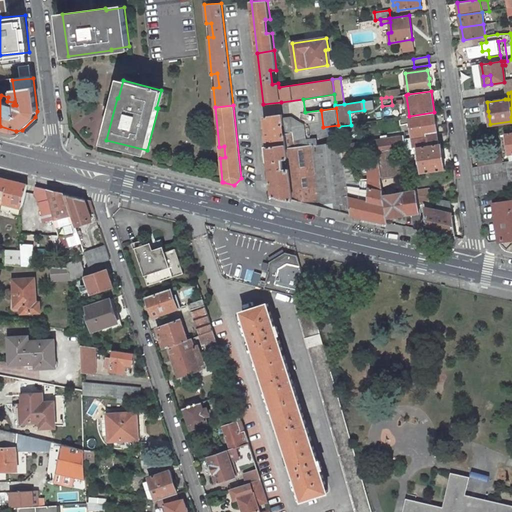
[(347,140),(341,141),(343,158),(352,157),(369,154),(378,153),(388,151),(418,147),(439,144),(434,112),(409,116),(411,126),(408,126),(409,130),(411,129),(413,139),(403,140),(403,137),(387,139),(386,136),(381,136),(382,140),(348,145),(347,140)]
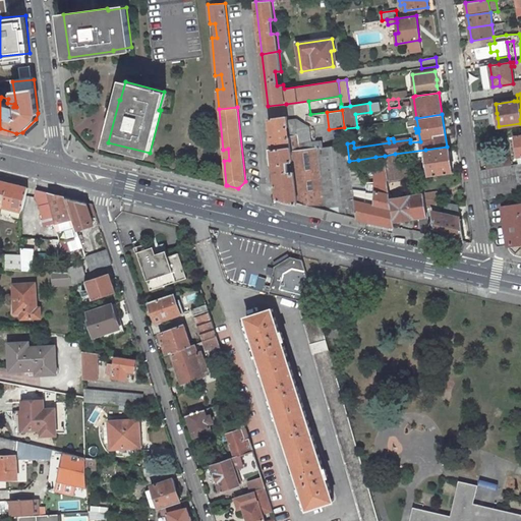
[(287,116),(269,119),(273,150),(274,165),(278,198),(298,204),(294,172),(289,172),(287,162),(293,161),(290,137),(284,138),(283,128),(289,127),(290,136),(299,135),(297,119),(287,120),(287,116)]
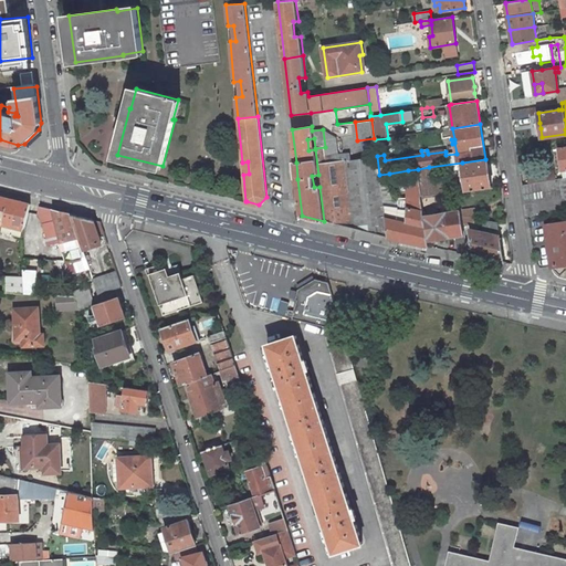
[(320,187),(324,221),(388,237),(379,175),(377,156),(352,160),(350,153),(338,155),(336,137),(323,129),(325,147),(315,148),(315,149),(318,175),(320,187)]
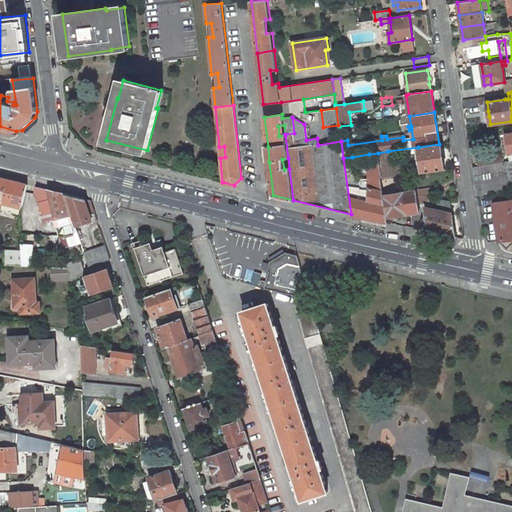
[(439,144),(418,147),(420,160),(418,160),(418,163),(421,163),(422,173),(445,169),(441,143),(439,144)]
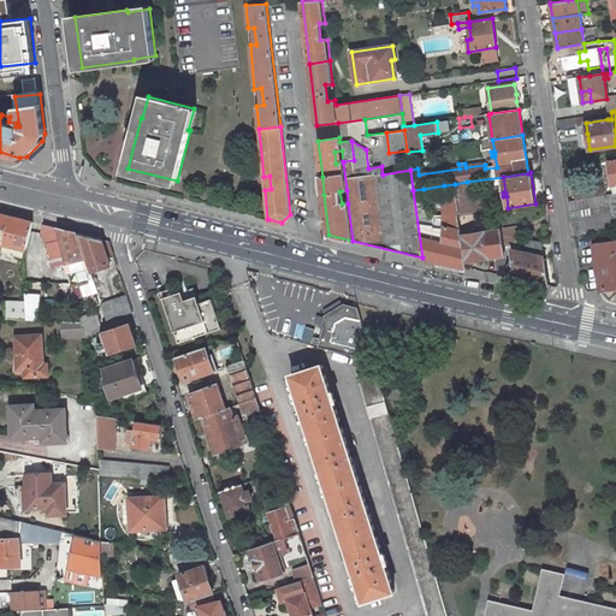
[(467,182),(455,184),(460,213),(486,209),(484,199),(471,200),(467,182)]
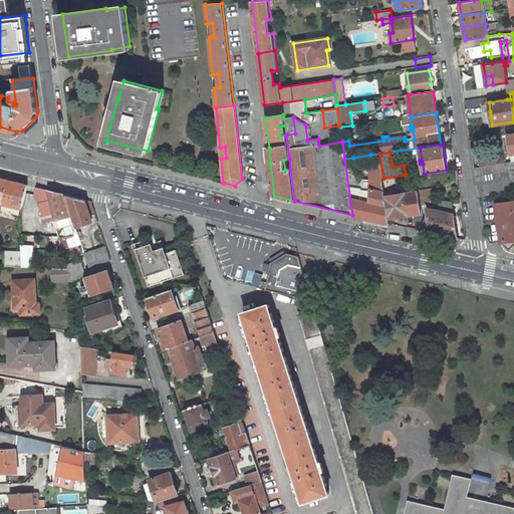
[(353,158),(344,159),(352,215),(390,224),(382,179),(383,178),(379,154),(370,155),(370,182),(357,183),(353,158)]
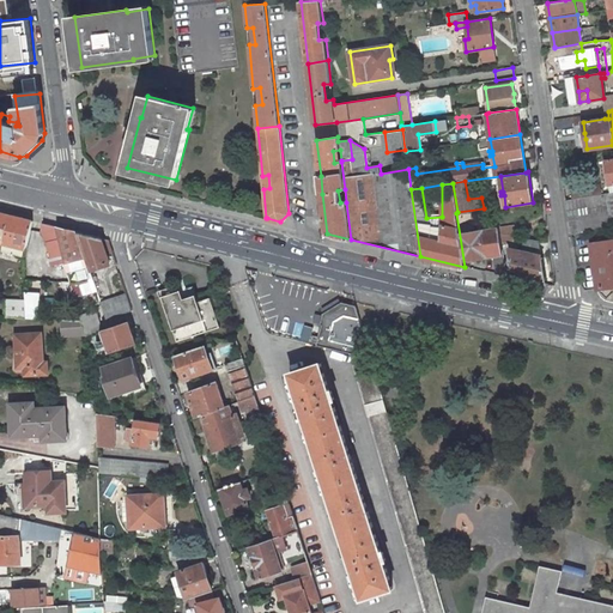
[(588,196),(601,194),(600,186),(571,190),(572,199),(588,196)]
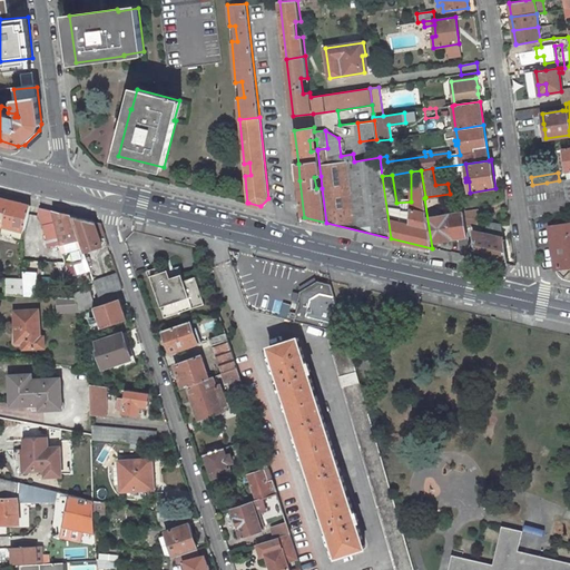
[(532,185),(526,186),(528,198),(533,197),(532,187),(547,185),(547,183),(532,185)]
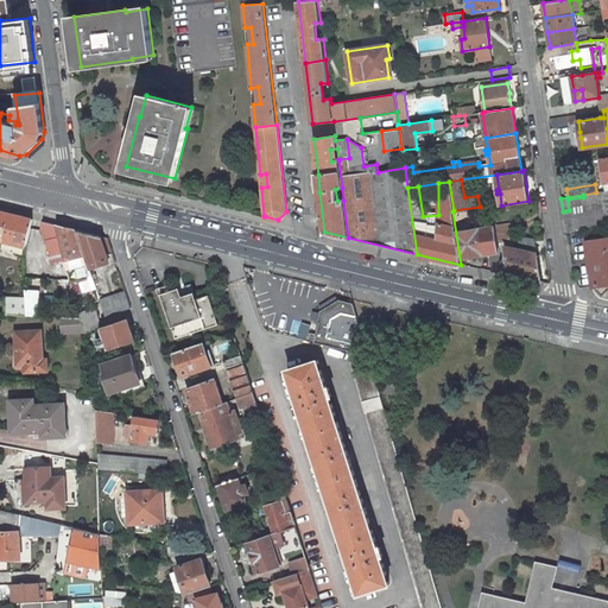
[(24,246),(31,219),(10,213),(0,247),(18,251),(19,245),(24,246)]
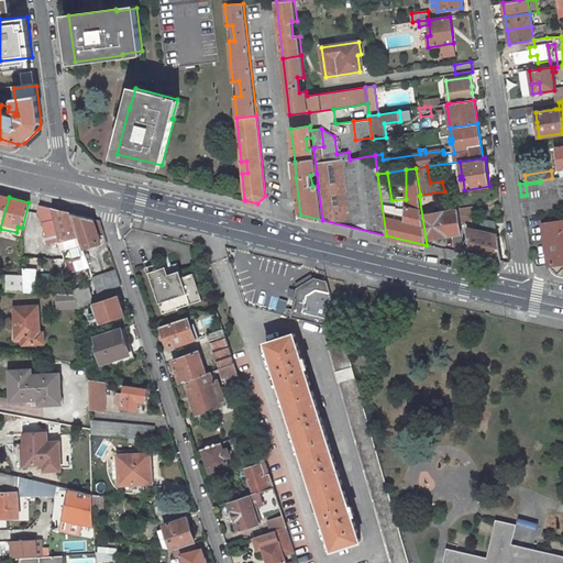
[(61,242),(52,208),(40,205),(37,213),(43,222),(46,245),(61,242)]
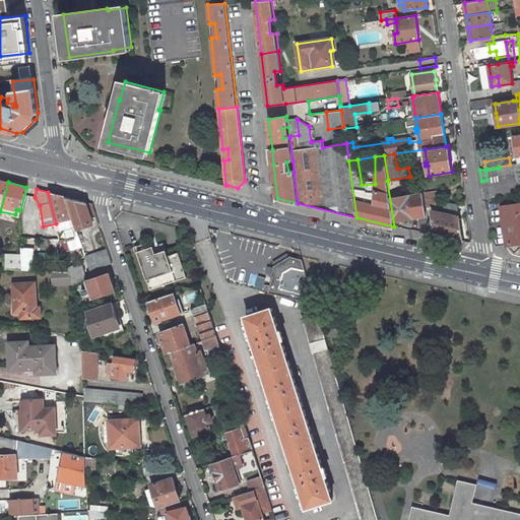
[(56,223),(58,232),(76,226),(65,195),(48,192),(56,223)]
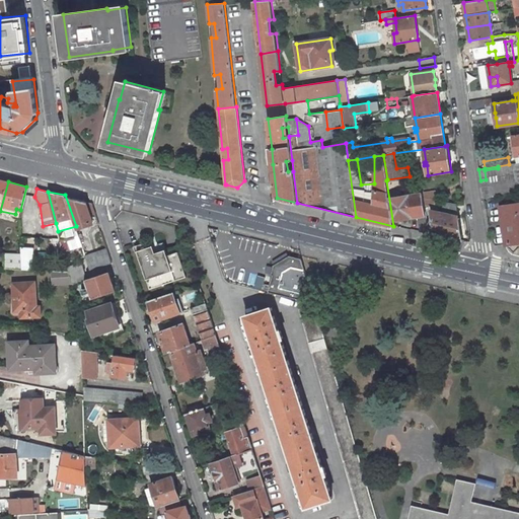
[(389,195),(390,199),(393,220),(418,217),(420,231),(429,233),(424,205),(423,198),(423,194),(393,198),(392,195),(389,195)]
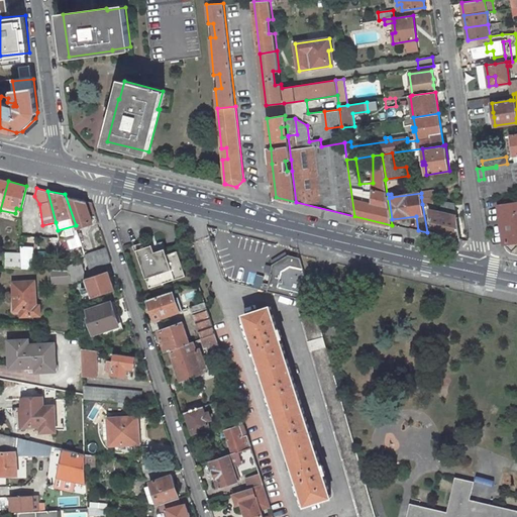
[(77,229),(95,224),(92,215),(96,213),(92,202),(65,194),(76,225),(77,229)]
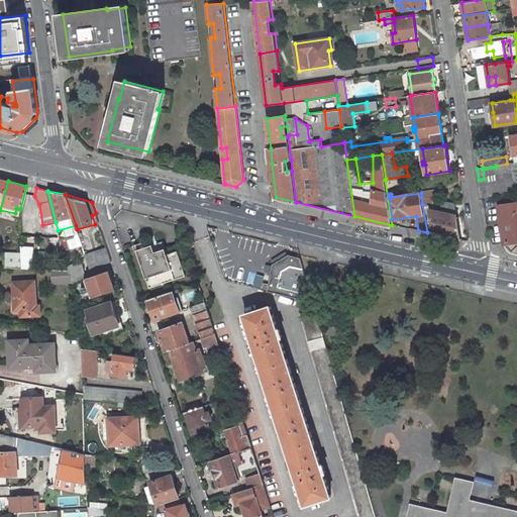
[(429,210),(433,233),(460,239),(454,204),(442,201),(440,212),(429,210)]
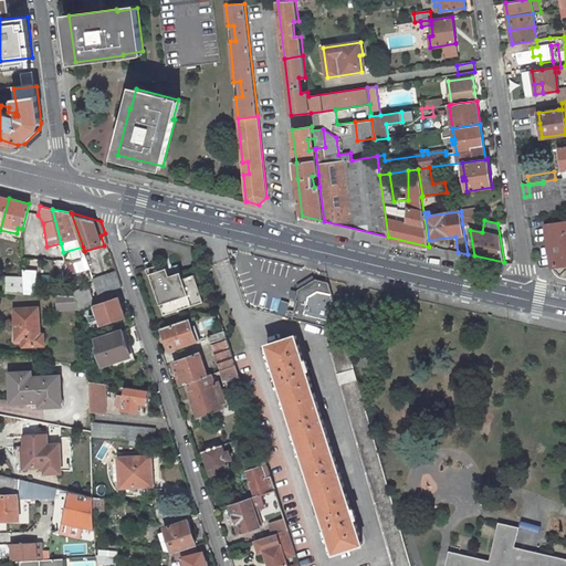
[(565,221),(548,224),(554,266),(557,272),(563,275),(565,276),(565,221)]
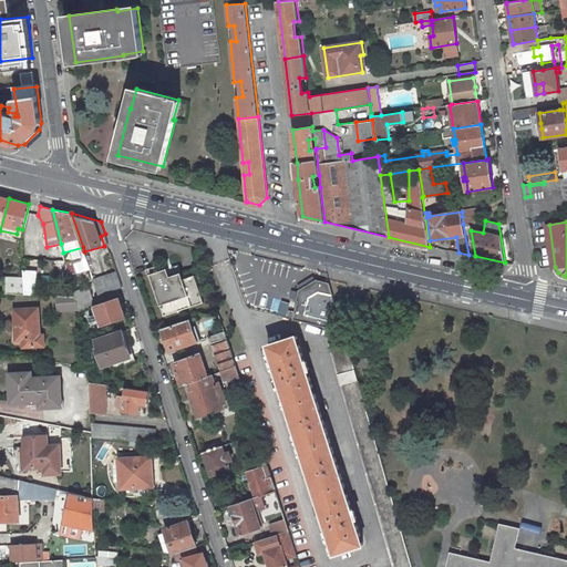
[(177,263),(148,272),(163,313),(203,299),(191,266),(179,270),(177,263)]
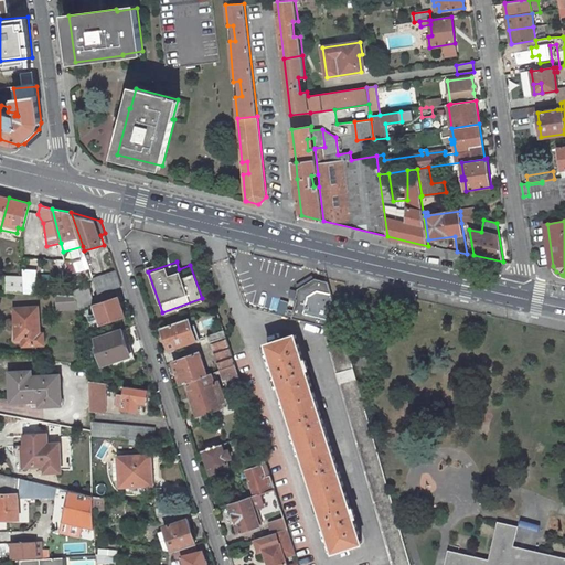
[(116,269),(92,277),(97,294),(121,286),(116,269)]
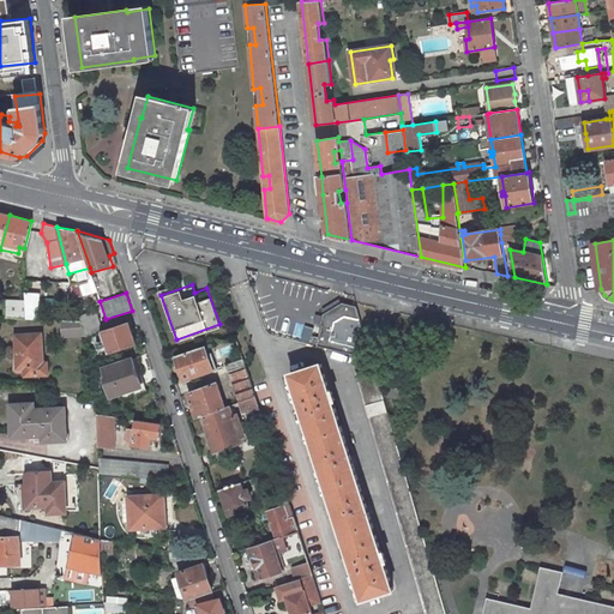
[(25,302),(5,300),(5,317),(26,318),(25,302)]
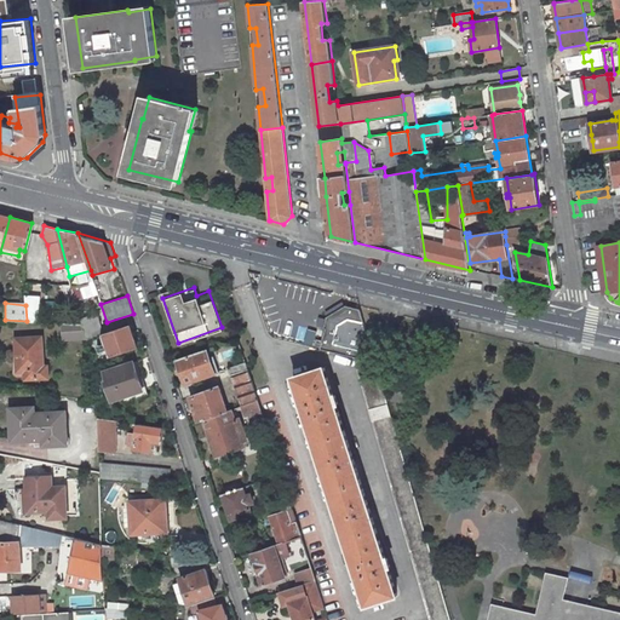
[(87,339),(103,333),(97,314),(81,317),(87,339)]
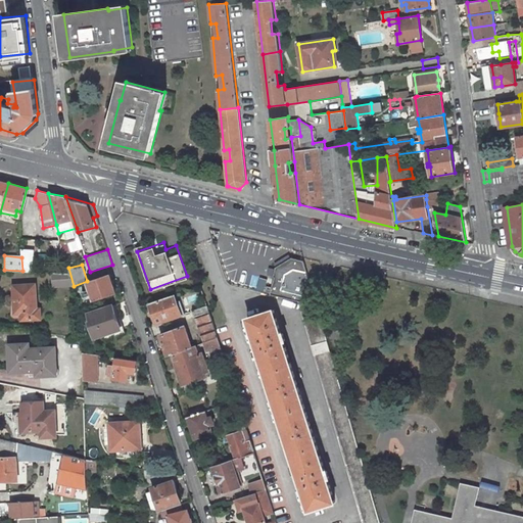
[(280,289),(316,298),(307,271),(294,267),(285,273),(280,289)]
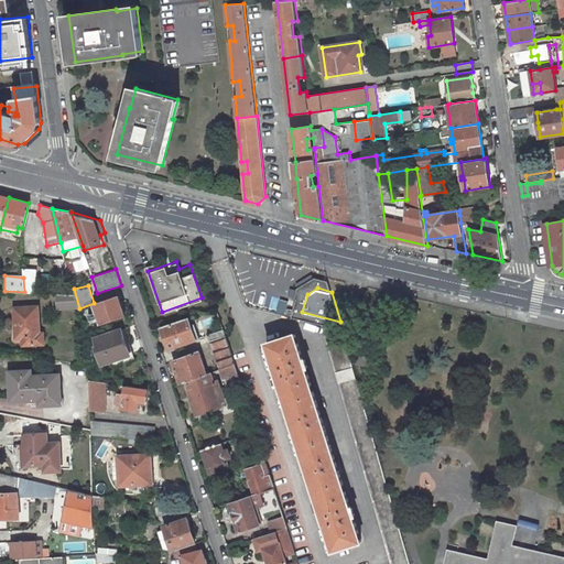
[(57,307),(77,306),(74,294),(55,293),(57,307)]
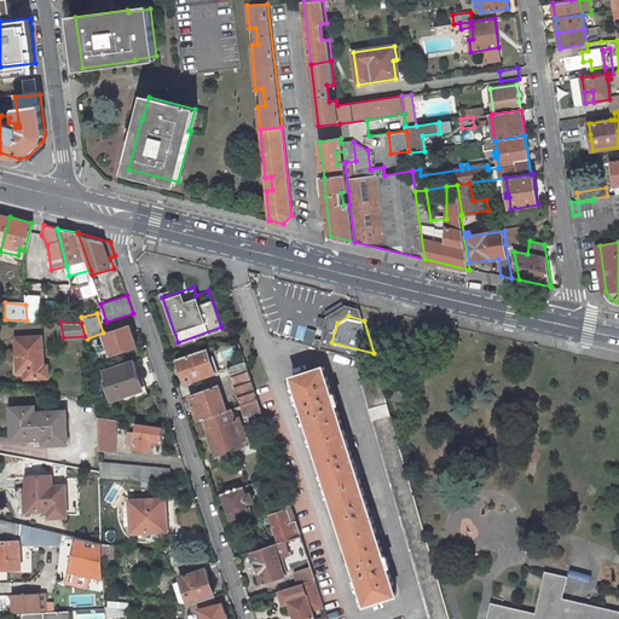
[(111,356),(138,347),(129,323),(105,331),(104,333),(111,356)]
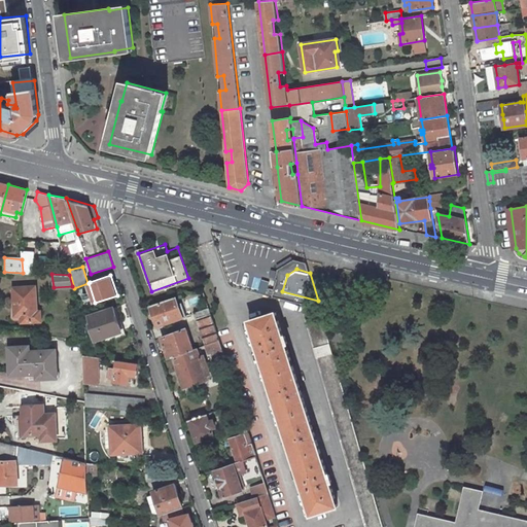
[(35,286),(14,288),(15,314),(36,313),(35,286)]
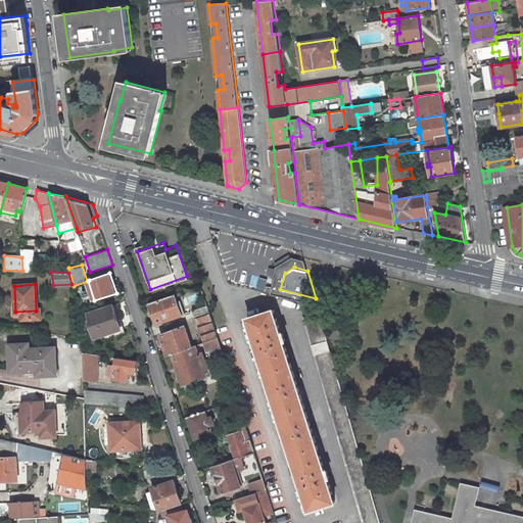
[(187,296),(201,291),(199,284),(185,289),(187,296)]
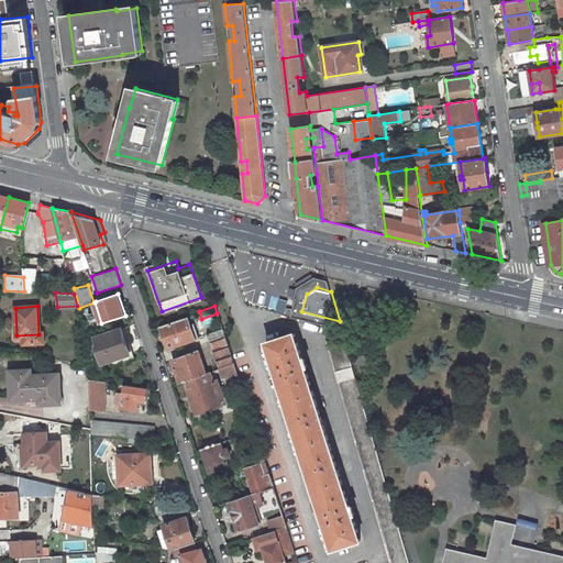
[(186,316),(161,324),(169,348),(194,339),(186,316)]
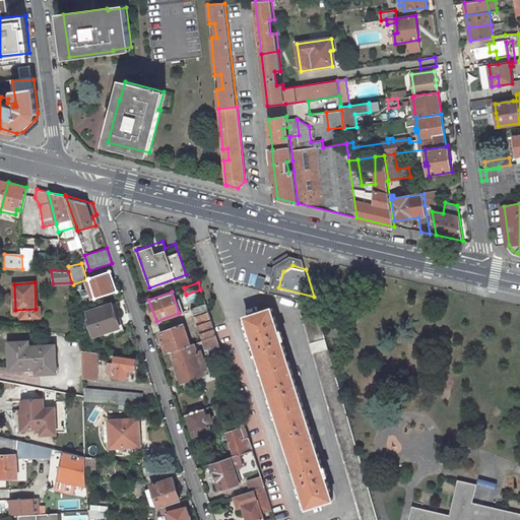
[(299,300),(363,519),(378,519),(315,303),(299,300)]
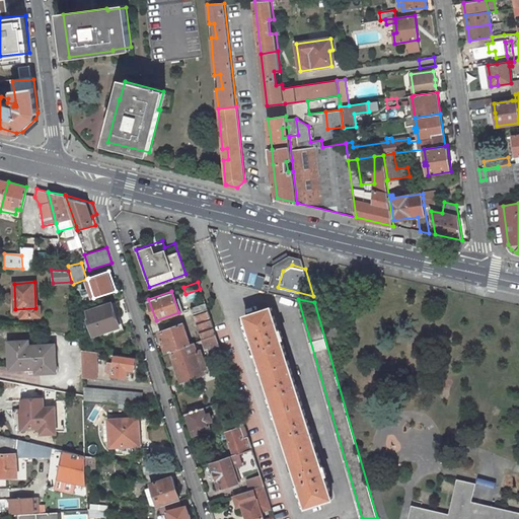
[(112,303),(87,310),(89,318),(88,319),(92,335),(119,326),(116,316),(119,315),(115,302),(112,303)]
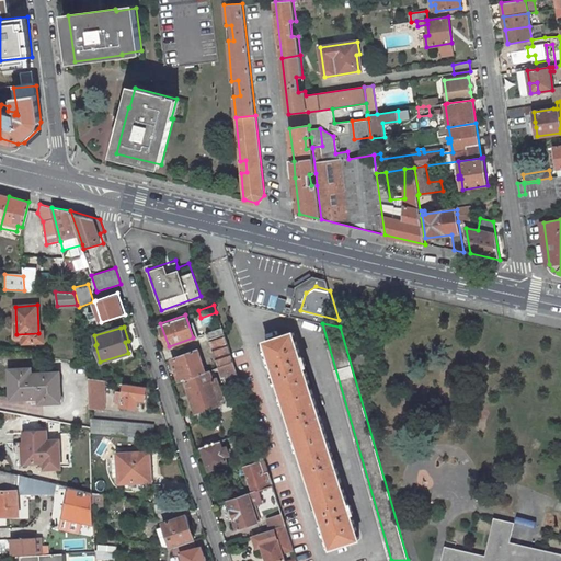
[(221,328),(205,333),(207,339),(224,333),(221,328)]
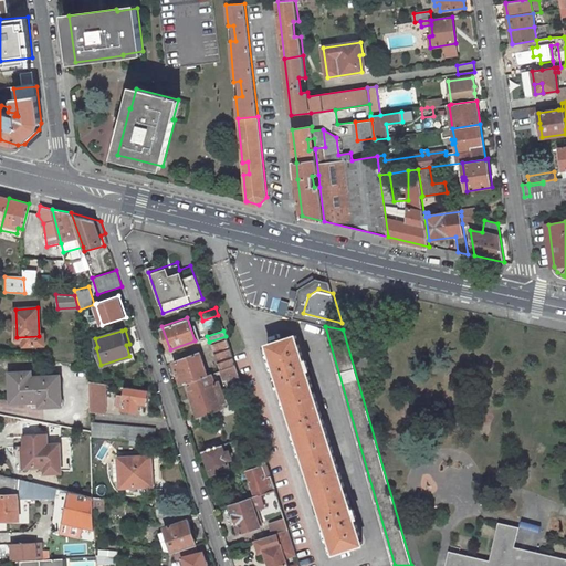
[(295,335),(269,344),(335,551),(364,542),(355,516),(358,515),(355,507),(353,507),(338,464),(341,464),(337,456),(335,456),(323,419),(325,418),(323,410),(321,410),(306,368),(310,366),(306,358),(304,359),(295,335)]
